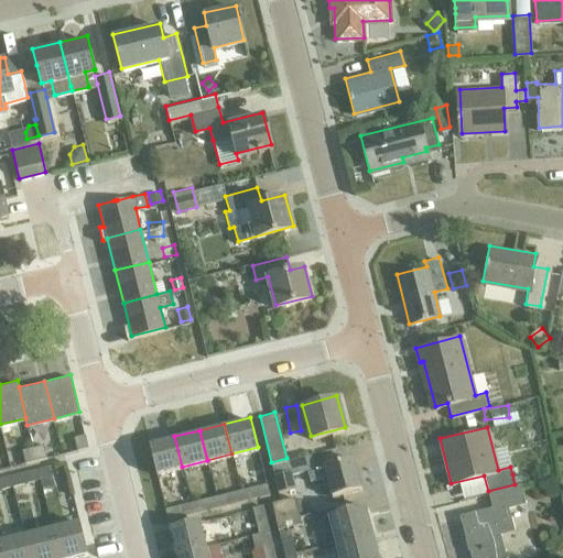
[(85,433),(75,435),(77,448),(88,446),(85,433)]
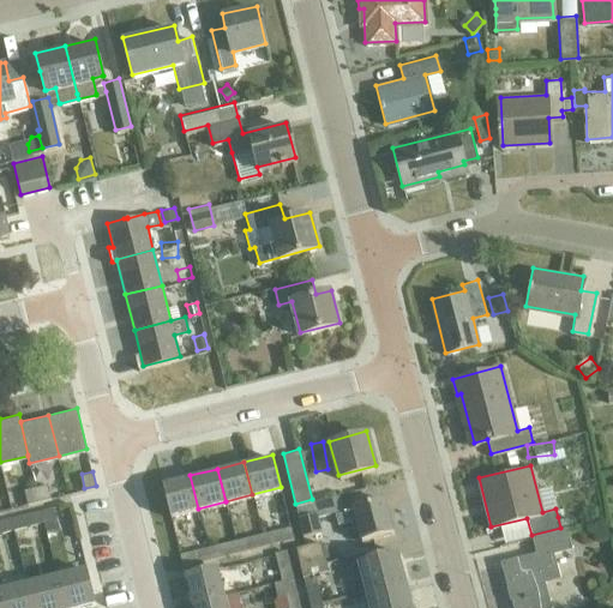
[(198,509),(190,475),(162,483),(170,516),(198,509)]
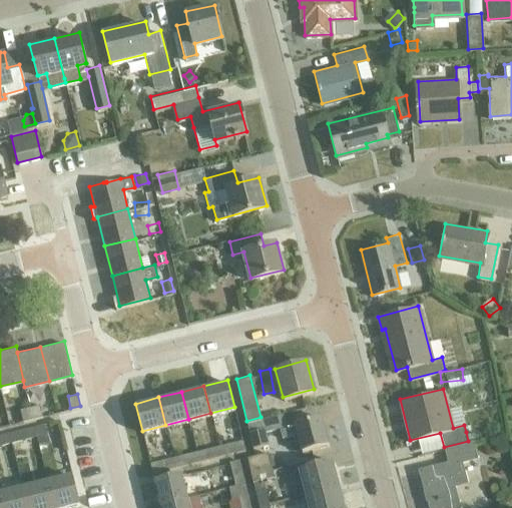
[(38,403),(29,406),(32,417),(41,415),(38,403)]
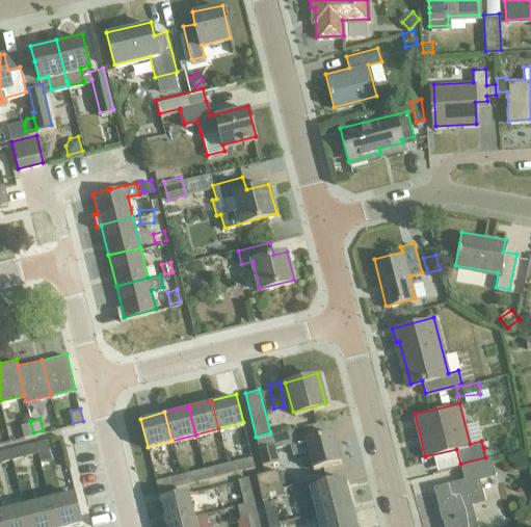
[(33,432),(30,421),(21,423),(23,436),(33,432)]
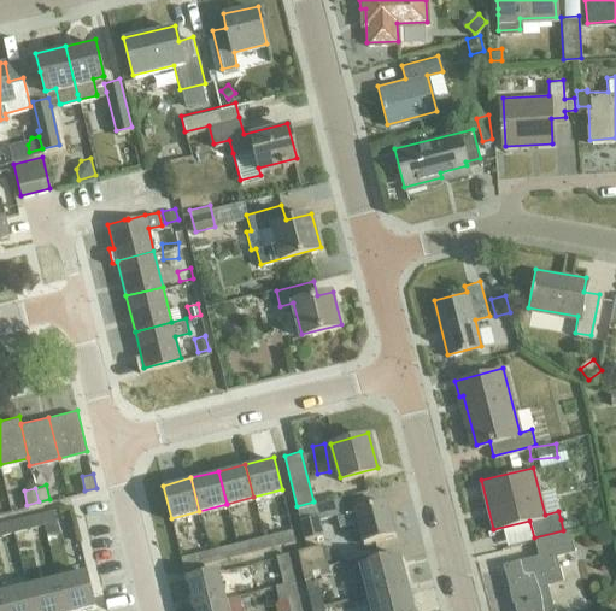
[(339,495),(314,501),(297,506),(295,506),(304,536),(322,532),(318,517),(336,512),(339,524),(359,518),(365,540),(394,533),(386,500),(344,511),(339,495)]
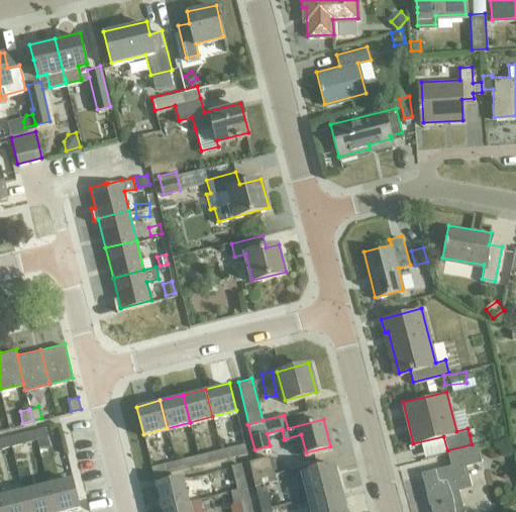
[(45,425),(34,428),(36,437),(48,435),(45,425)]
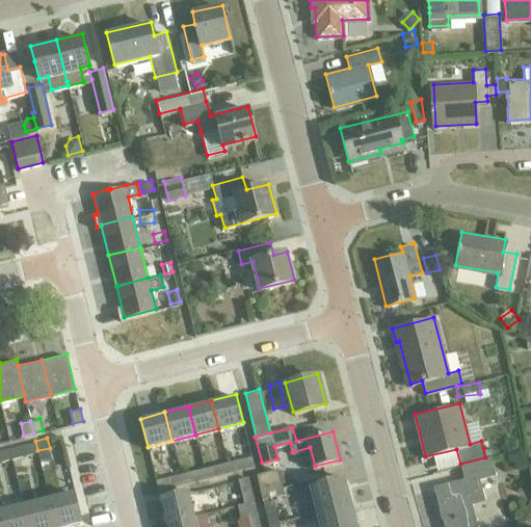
[(37,450),(35,441),(23,444),(26,453),(37,450)]
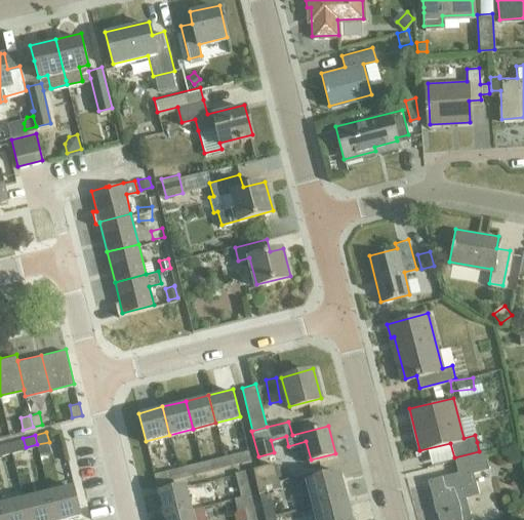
[(23,438),(10,441),(13,450),(25,447),(23,438)]
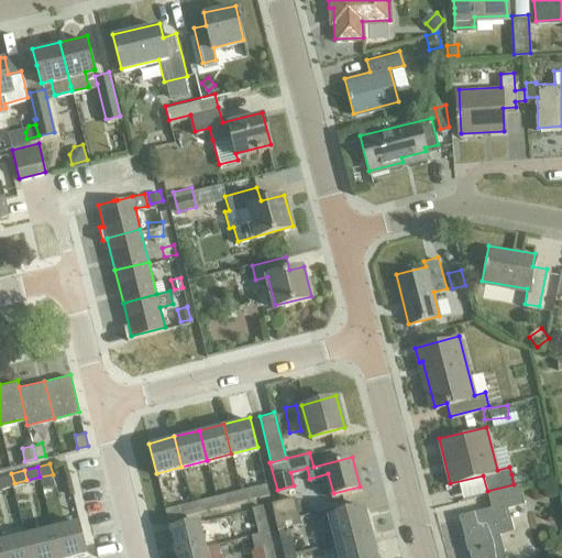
[(520,472),(511,474),(514,484),(519,483),(522,482),(520,472)]
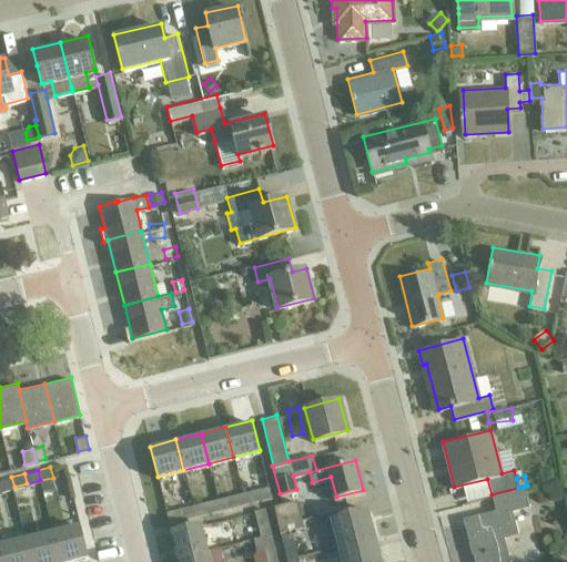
[(14,487),(11,477),(0,479),(0,486),(1,490),(14,487)]
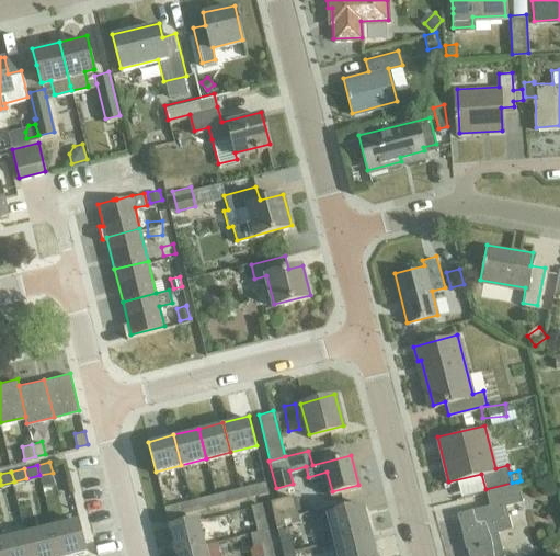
[(239,486),(242,497),(267,490),(265,480),(239,486)]
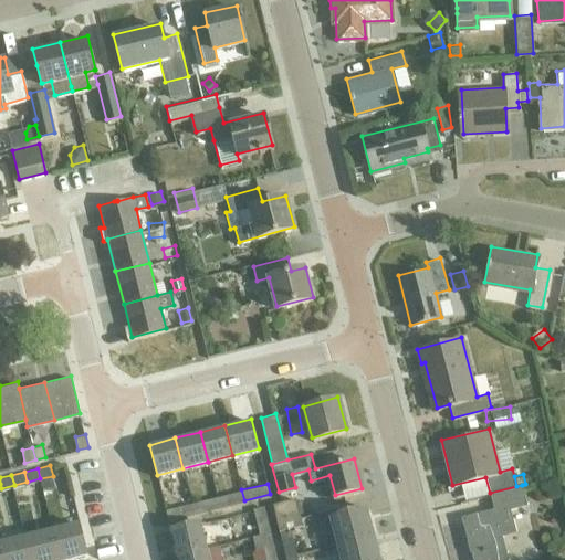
[(516,486),(490,493),(494,508),(461,517),(470,551),(471,551),(472,559),(506,559),(509,559),(502,535),(516,530),(511,508),(526,504),(522,485),(516,486)]
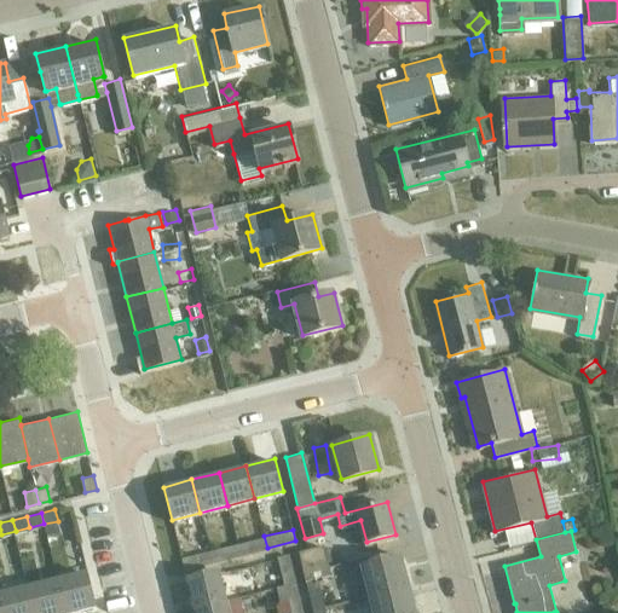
[(267,548),(264,536),(237,543),(240,555),(267,548)]
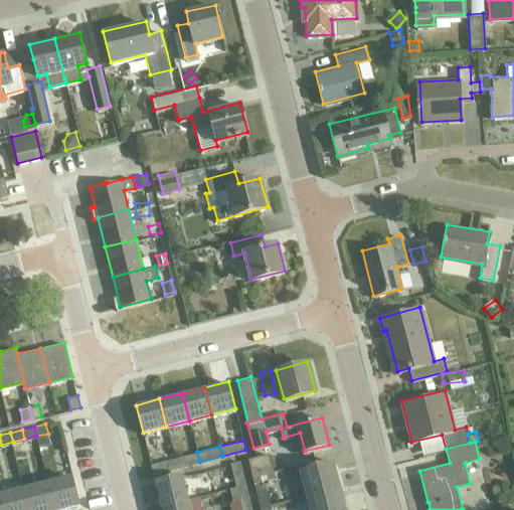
[(199,462),(197,452),(174,458),(177,467),(199,462)]
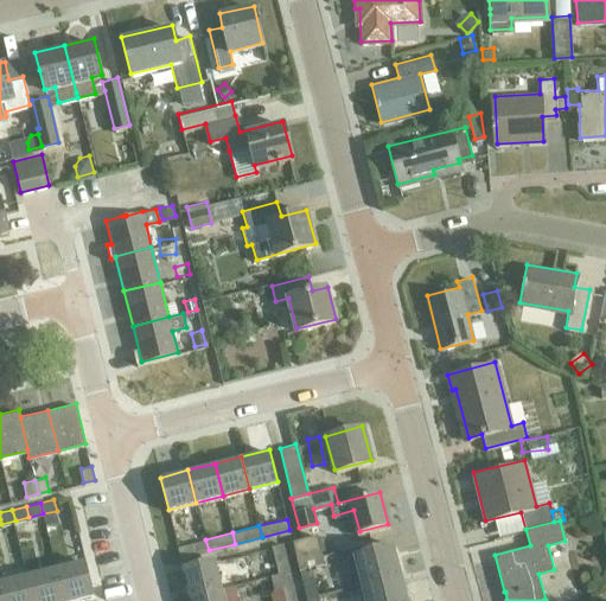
[(317,534),(292,539),(299,569),(308,567),(310,570),(316,569),(314,564),(324,562),(317,534)]
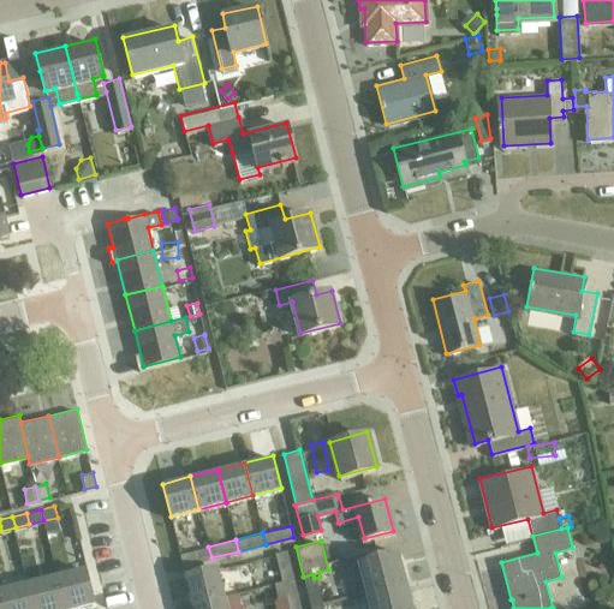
[(212,557),(208,547),(179,554),(183,565),(212,557)]
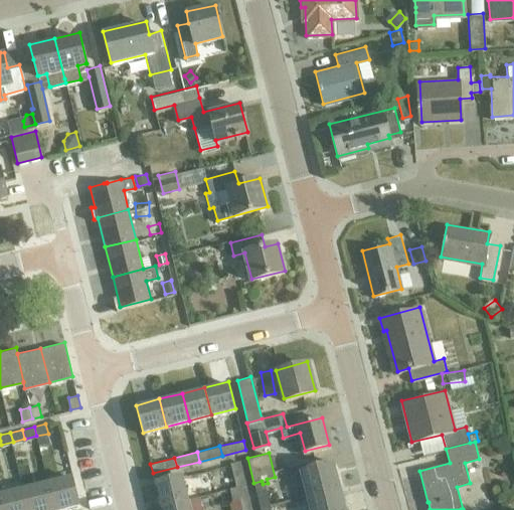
[(236,486),(246,483),(240,460),(230,462),(236,486)]
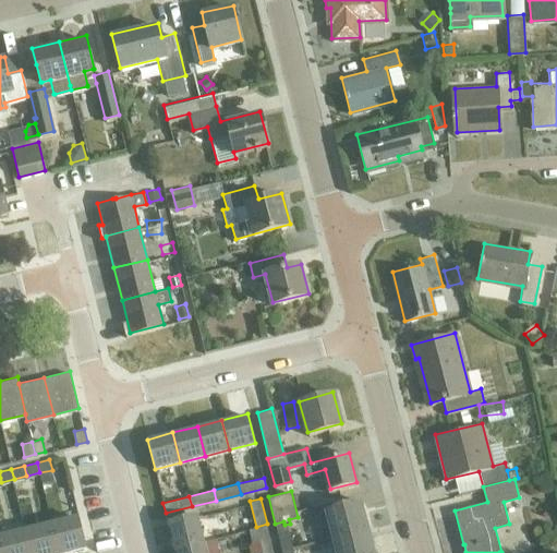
[(330,537),(368,527),(361,499),(324,508),(330,537)]
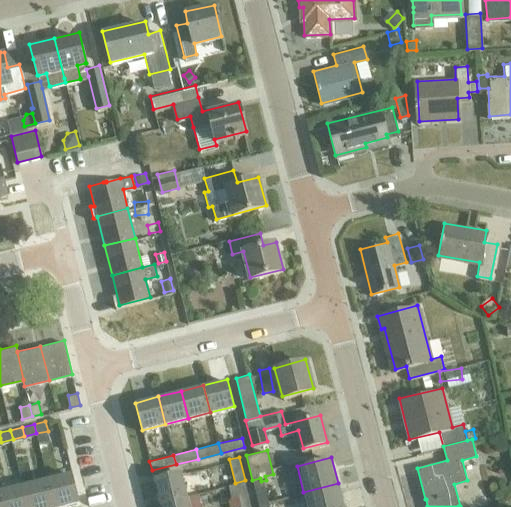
[(159,502),(186,495),(181,471),(154,478),(159,502)]
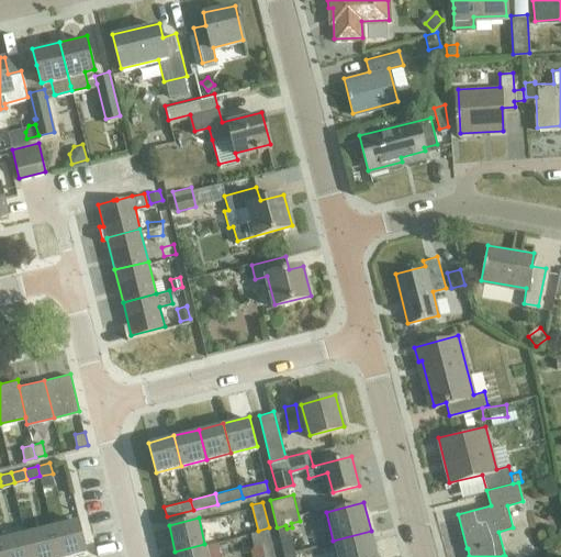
[(79,520),(51,526),(58,556),(64,556),(87,552),(79,520)]
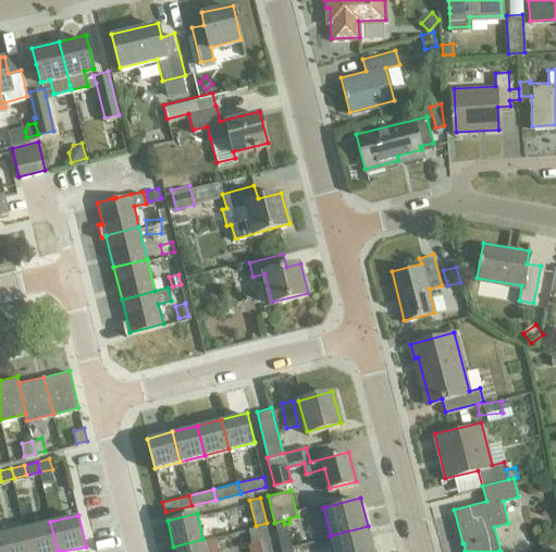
[(58,551),(50,522),(24,528),(29,551),(58,551)]
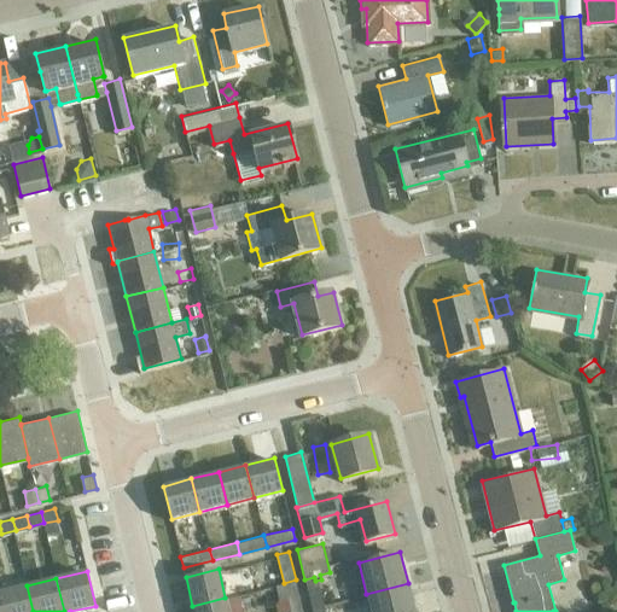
[(284,583),(275,586),(278,599),(286,596),(290,611),(303,607),(296,580),(284,583)]
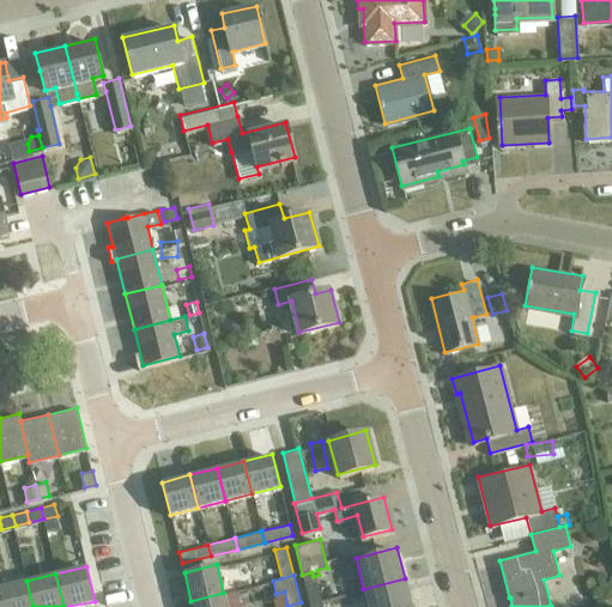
[(309,602),(321,600),(315,577),(303,580),(309,602)]
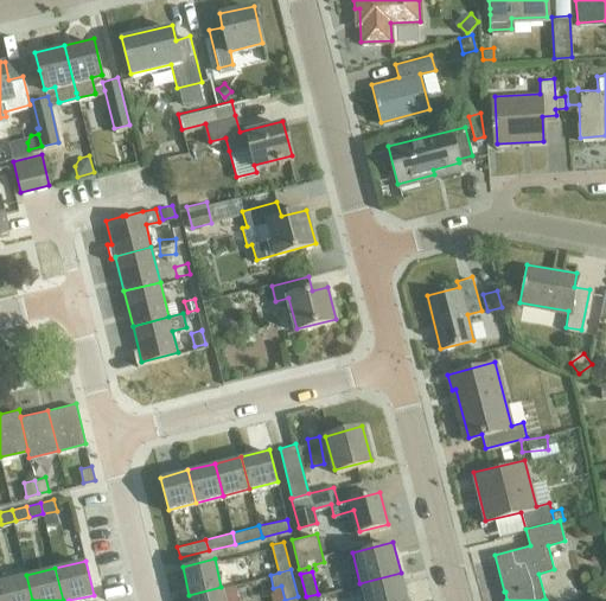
[(408,600),(401,573),(359,583),(364,600),(408,600)]
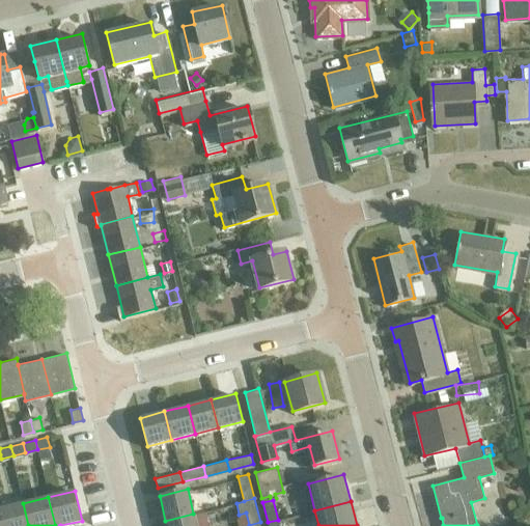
[(28,525),(23,503),(0,509),(0,521),(1,525),(28,525)]
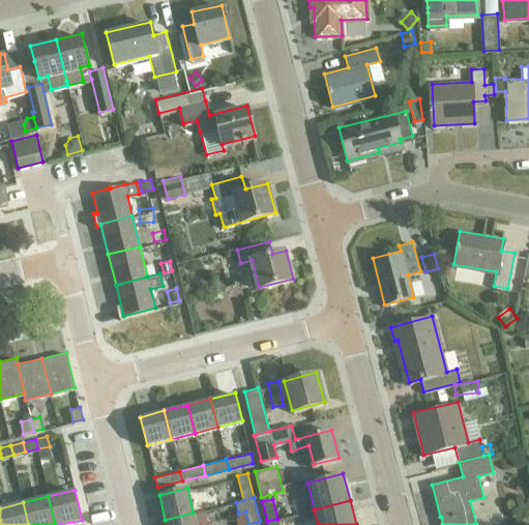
[(204,524),(202,511),(193,513),(165,520),(166,524),(204,524)]
